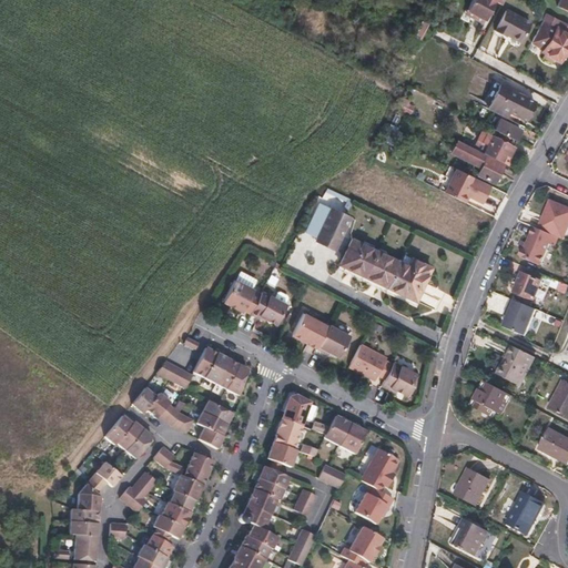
[(470,0),(465,12),(483,22),(493,3),(498,6),(500,0),(470,0)]
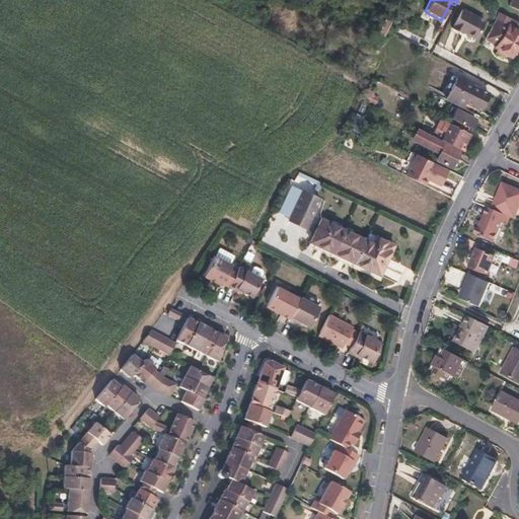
[(518,0),(511,0),(509,6),(518,10),(518,0)]
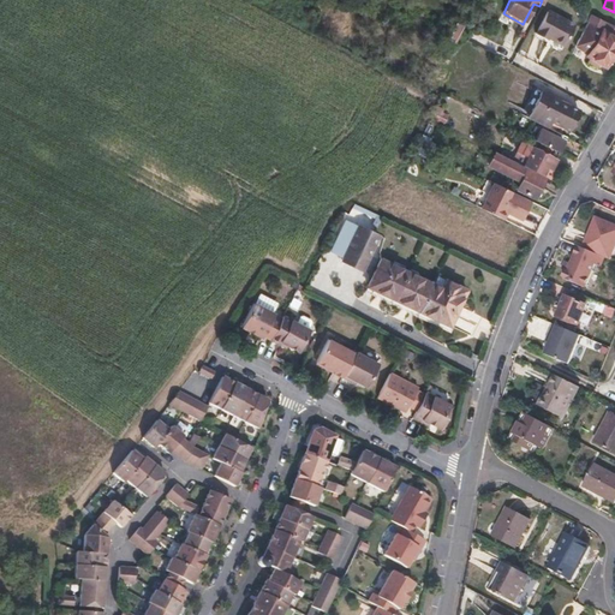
[(573,24),(547,11),(536,33),(547,37),(548,35),(563,43),(573,24)]
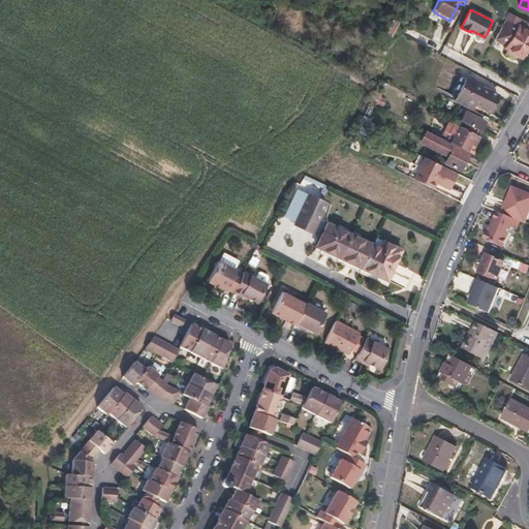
[(504,20),(516,25),(505,50),(520,58),(528,55),(526,50),(528,43),(528,23),(508,12),(504,20)]
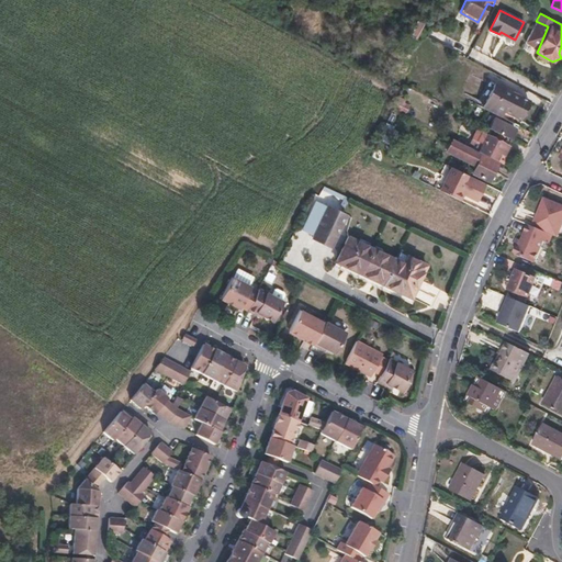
[(512,91),(495,83),(483,107),(501,115),(503,110),(507,103),(506,102),(512,91)]
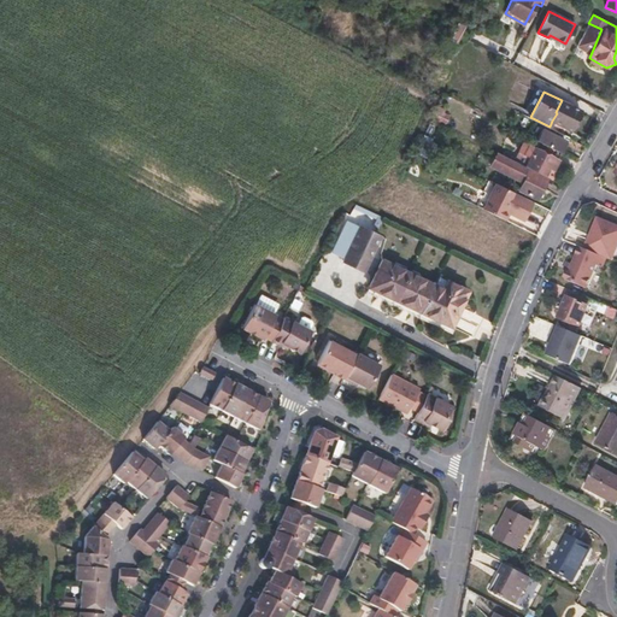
[(556,112),(557,113),(552,121),(570,129),(580,110),(562,100),(556,112)]
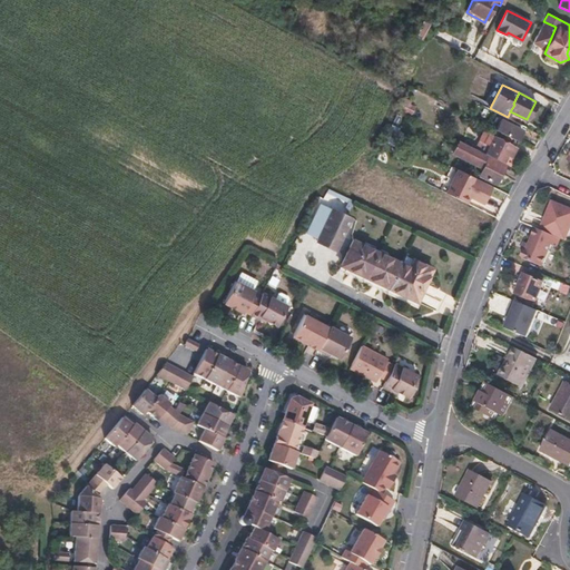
[(521,130),(501,119),(495,129),(516,140),(521,130)]
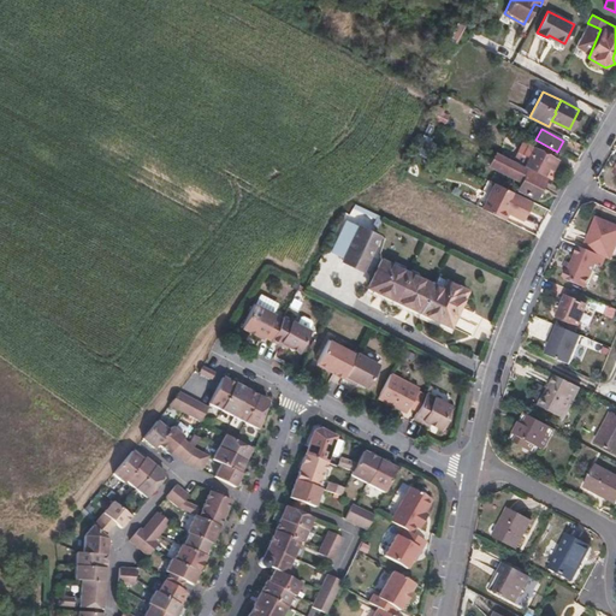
[(552,157),(522,141),(513,160),(529,169),(544,176),(548,166),(552,157)]
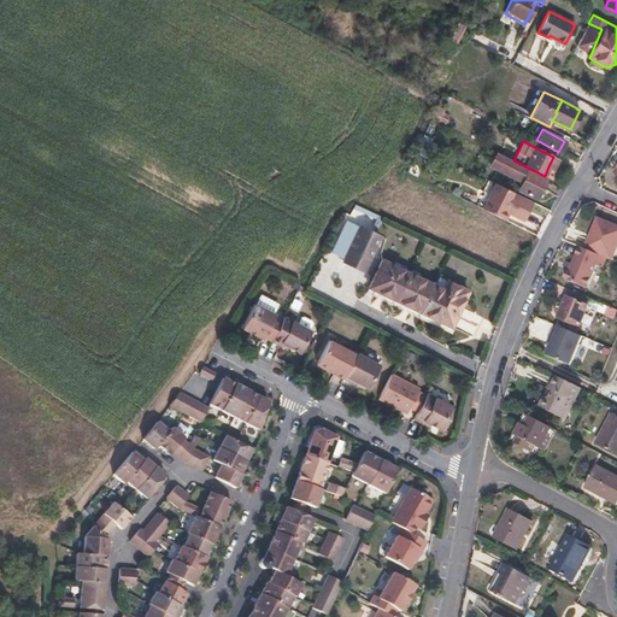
[(498,152),(492,166),(523,182),(529,170),(530,169),(513,160),(498,152)]
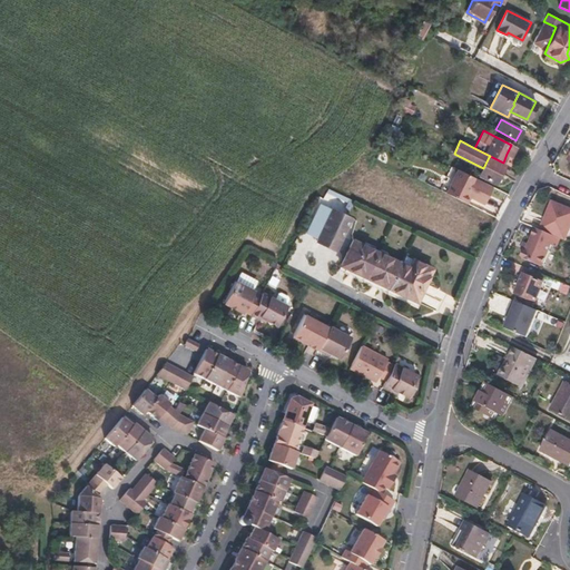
[(489,157),(483,168),(479,175),(495,184),(504,165),(489,157)]
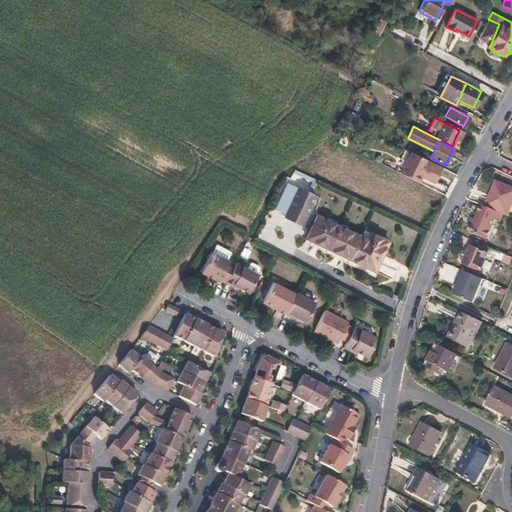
[(441,167),(413,153),(402,174),(416,181),(419,176),(432,183),(441,167)]
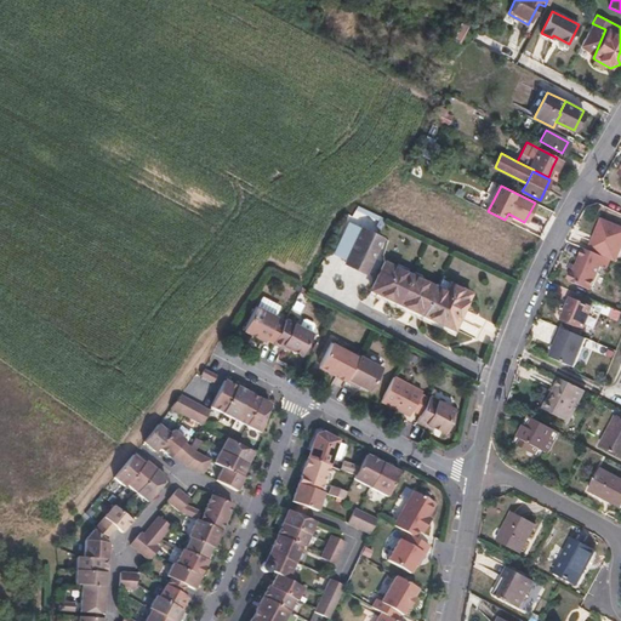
[(620,251),(620,226),(602,218),(588,250),(610,260),(616,262),(620,251)]
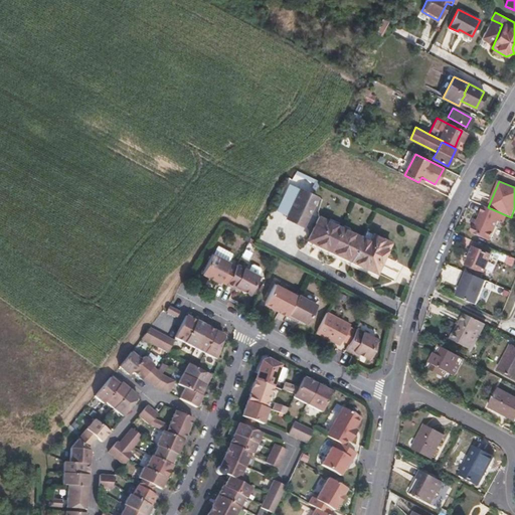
[(300,188),(295,186),(280,216),(285,218),(300,188)]
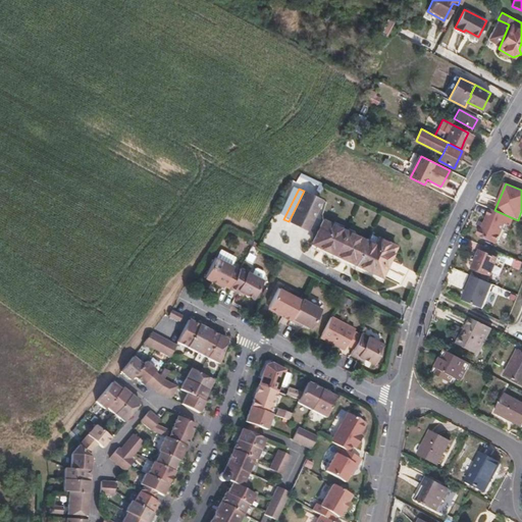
[(322,199),(304,191),(289,221),(307,230),(322,199)]
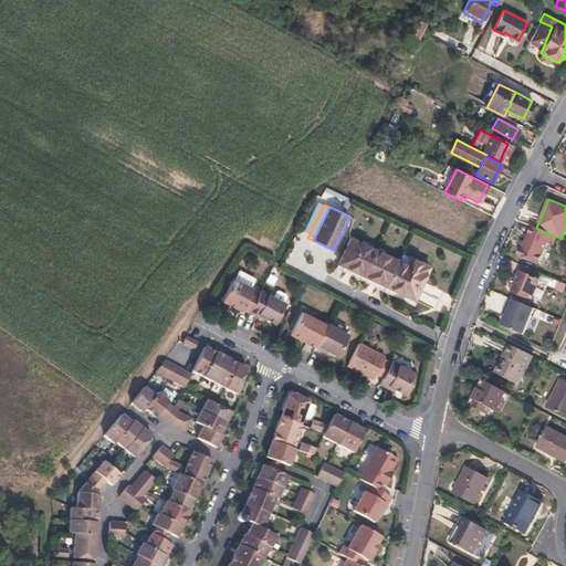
[(536,228),(532,226),(523,248),(520,249),(519,252),(520,255),(538,264),(547,242),(553,245),(556,237),(536,228)]
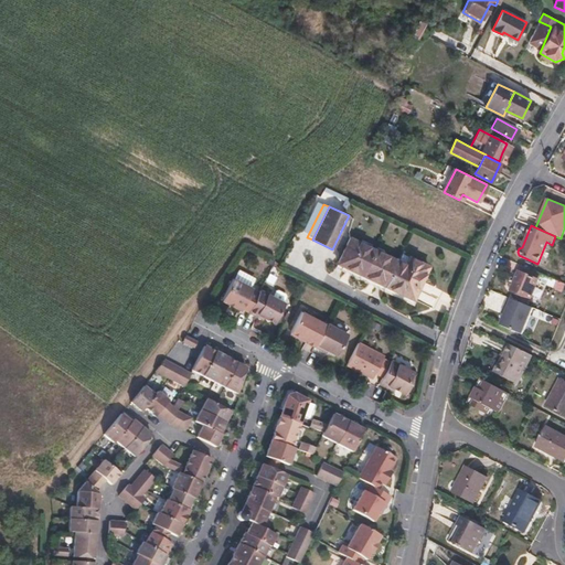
[(349,240),(338,263),(384,285),(396,260),(349,240)]
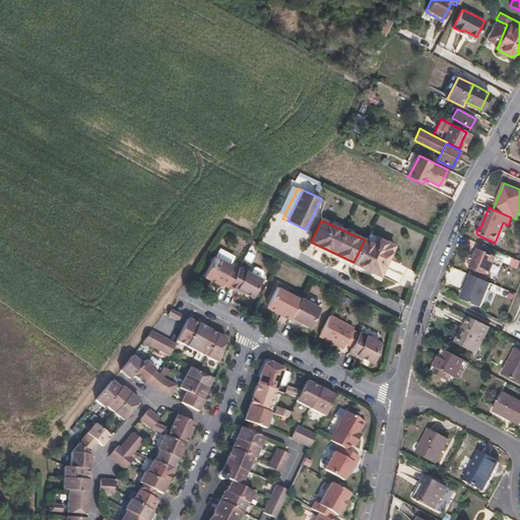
[(372,244),(365,240),(353,262),(379,274),(393,245),(375,237),(372,244)]
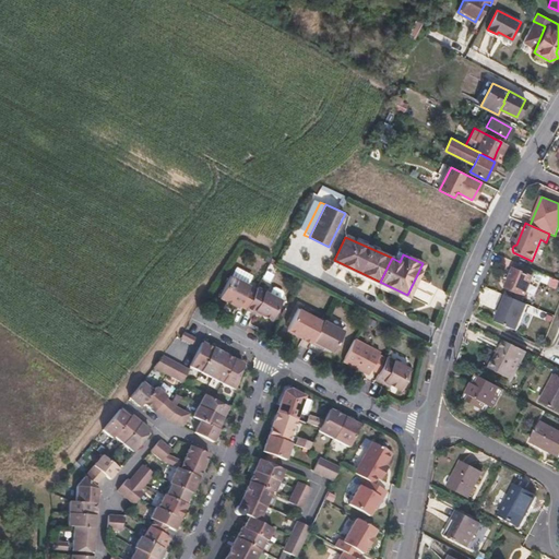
[(558,280),(518,263),(514,270),(534,277),(534,278),(551,285),(551,286),(557,289),(558,284),(558,280)]
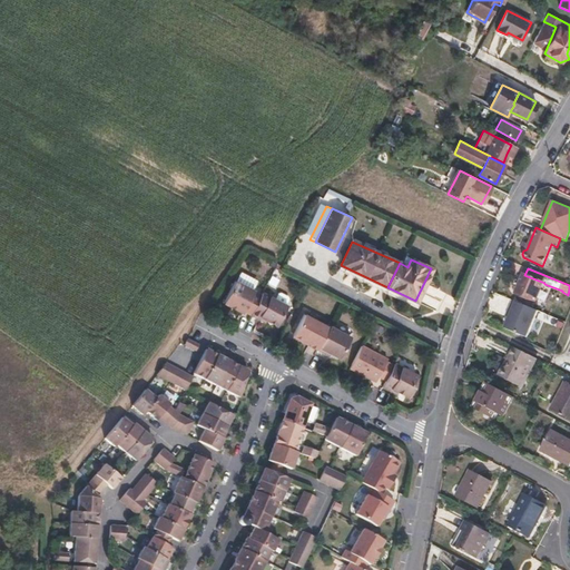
[(544,283),(524,275),(518,293),(537,301),(544,284),(544,283)]
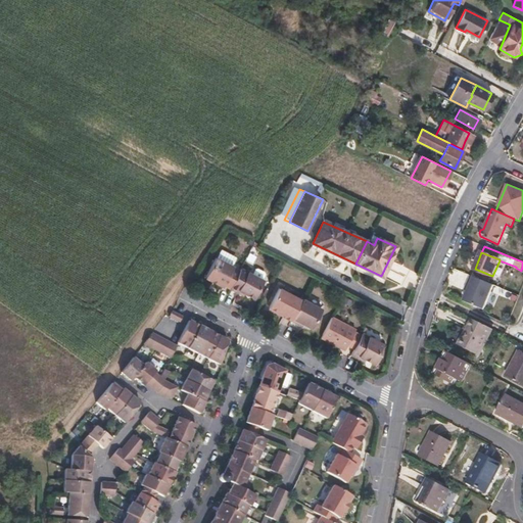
[(233,267),(216,257),(205,278),(223,287),(223,286),(229,289),(238,272),(233,269),(233,267)]
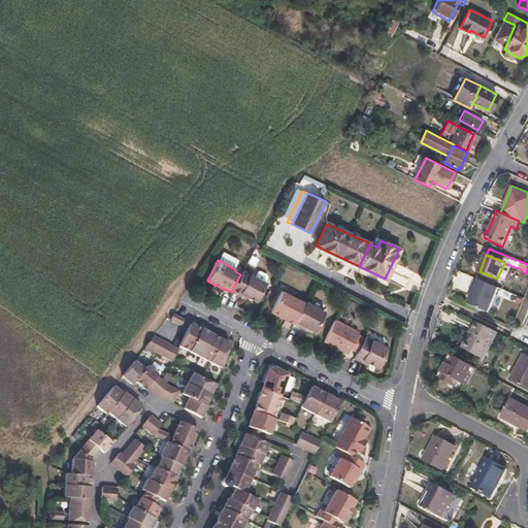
[(242,271),(240,274),(231,292),(238,295),(239,293),(244,296),(255,301),(265,283),(242,271)]
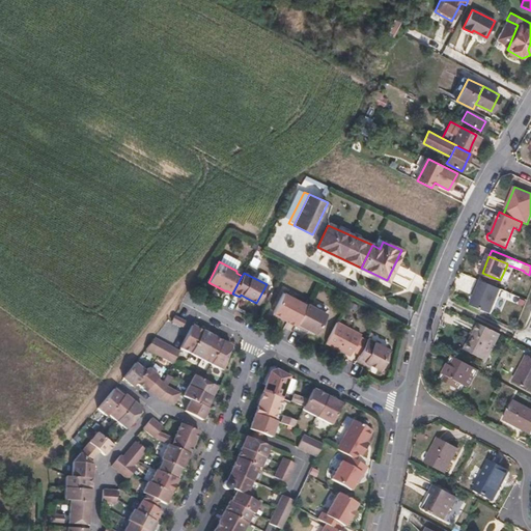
[(502,289),(478,280),(475,287),(478,289),(475,296),(471,306),(492,314),(502,289)]
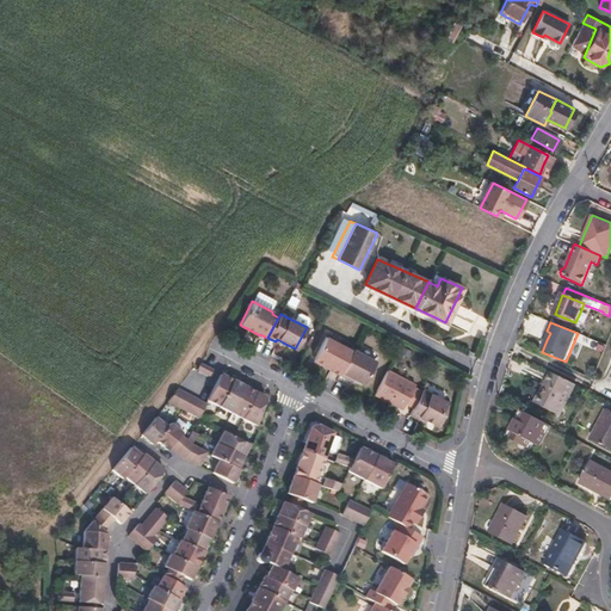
[(351,352),(325,338),(314,359),(315,363),(321,366),(325,365),(332,369),(331,371),(339,375),(350,353),(351,352)]
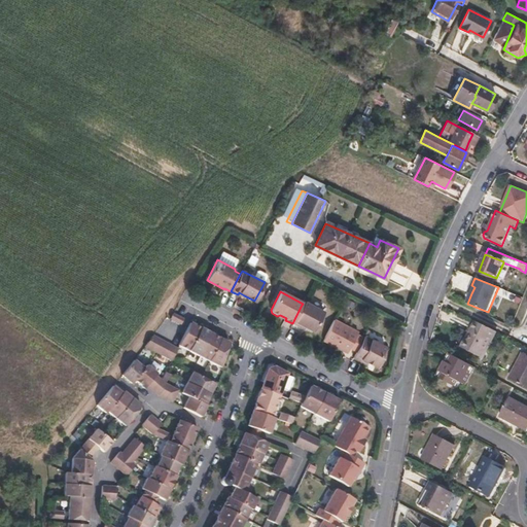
[(322,315),(302,305),(292,323),(300,327),(301,325),(305,327),(313,332),(322,315)]
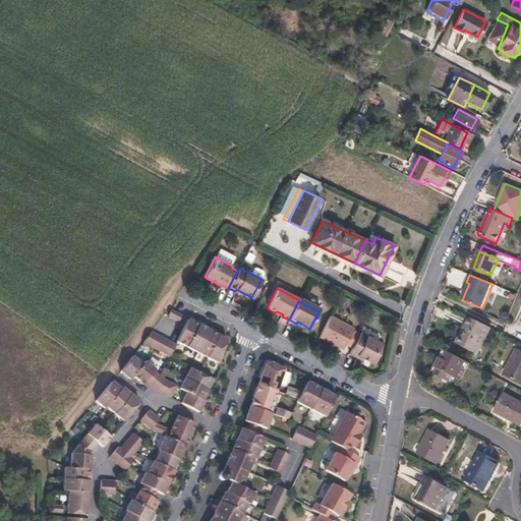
[(170,311),(167,315),(177,322),(180,316),(170,311)]
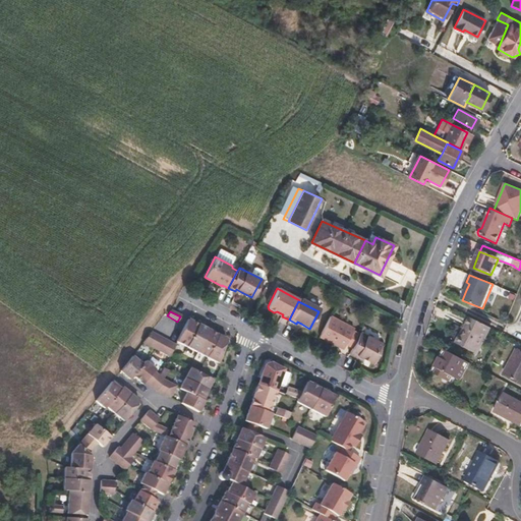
[(353,329),(330,316),(319,337),(333,344),(335,341),(343,345),(344,344),(352,348),(358,335),(351,331),(353,329)]
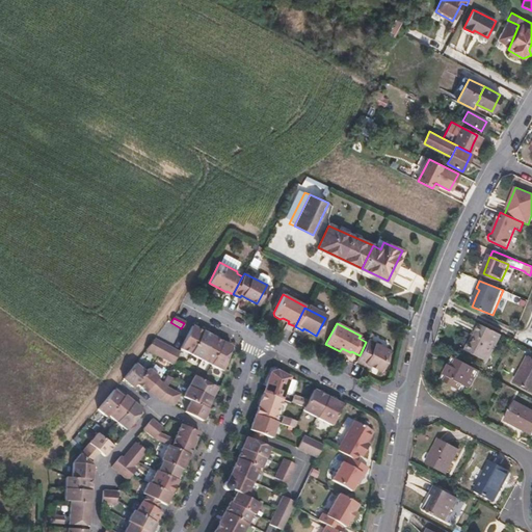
[(472,342),(469,340),(464,348),(485,360),(499,334),(482,325),(479,329),(477,327),(473,336),(475,337),(472,342)]
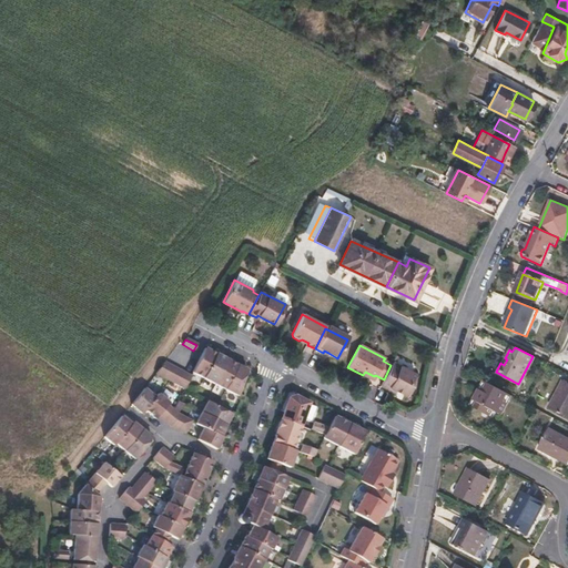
[(215,355),(204,348),(192,373),(203,379),(215,355)]
